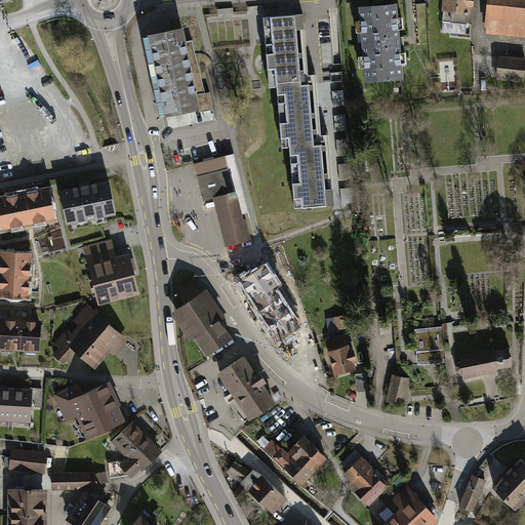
[(445,0),(443,22),(467,24),(469,6),(476,6),(476,0),(445,0)]
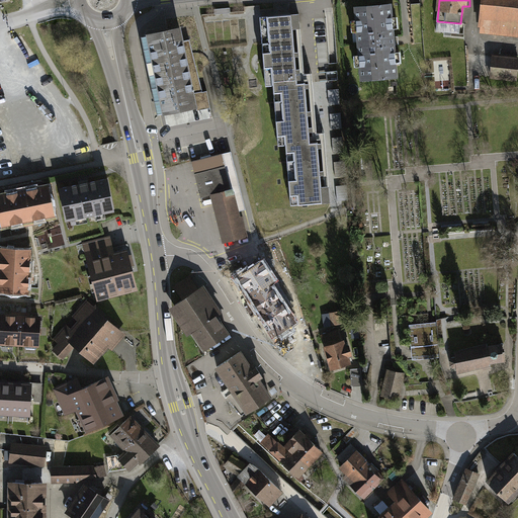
[(517,0),(483,0),(481,25),(485,25),(484,30),(517,33),(517,0)]
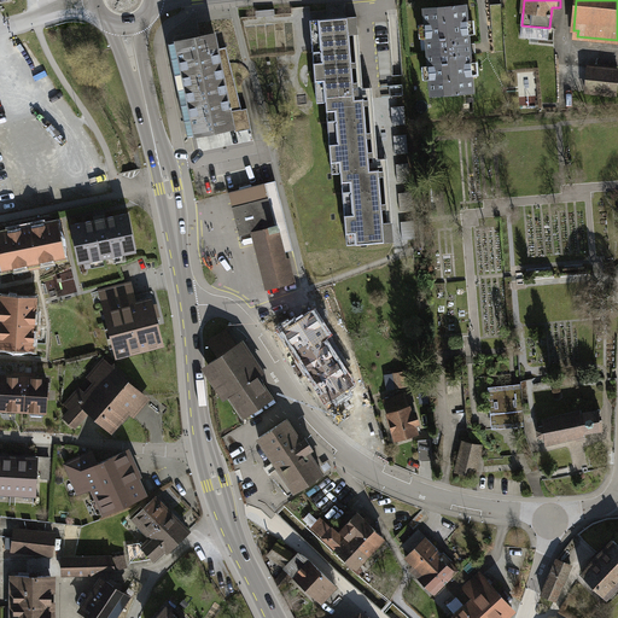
[(473,91),(472,76),(467,76),(466,63),(471,63),(468,34),(464,35),(462,22),(467,21),(466,6),(425,10),(426,25),(432,24),(433,38),(426,38),(429,66),(436,65),(437,79),(430,80),(431,94),(473,91)]
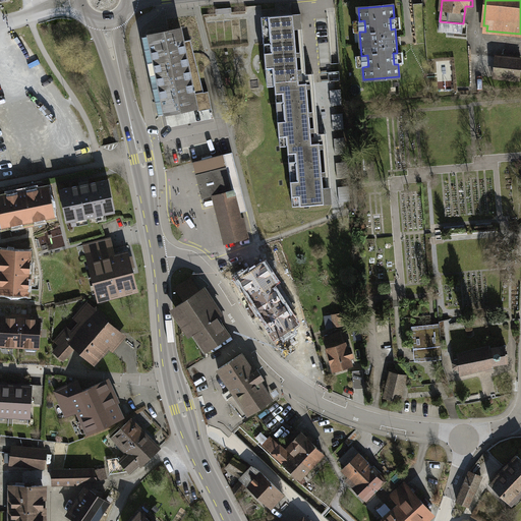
[(301,13),(293,14),(294,29),(298,29),(300,53),(296,53),(297,56),(300,56),(301,69),(298,69),(299,82),(310,80),(310,84),(306,84),(307,89),(311,89),(312,112),(309,112),(309,116),(313,115),(314,136),(311,137),(311,140),(323,139),(323,143),(320,145),(320,149),(324,148),(326,171),(322,172),(322,175),(326,175),(327,187),(323,187),(325,204),(332,203),(327,133),(319,133),(313,73),(305,73),(301,13)]
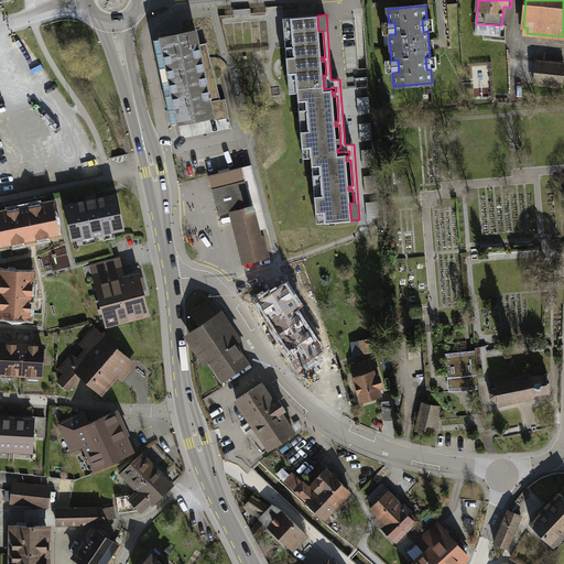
[(317,15),(283,19),(284,29),(292,28),(294,55),(286,56),(288,75),(296,74),(297,95),(299,102),(306,101),(308,129),(301,130),(302,149),(311,148),(311,158),(312,166),(321,166),(323,194),(314,195),(316,214),(324,213),(325,223),(351,220),(349,203),(348,190),(348,186),(346,161),(346,156),(346,154),(337,155),(337,152),(337,149),(335,126),(335,121),(333,96),(332,91),(332,89),(324,90),(324,89),(323,75),(322,61),(321,57),(318,31),(317,15)]
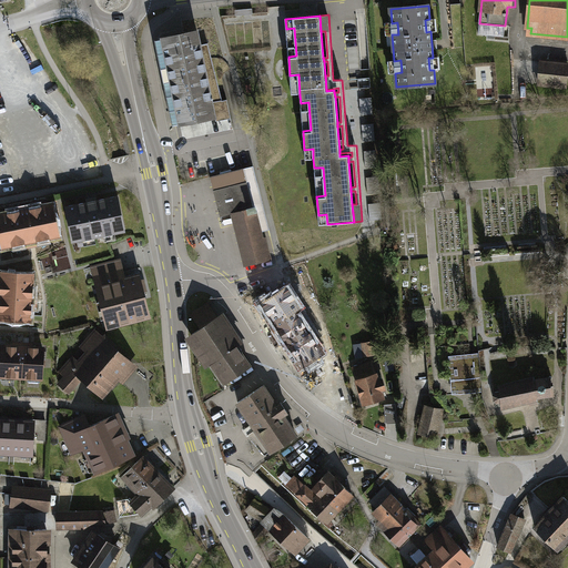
[(294,28),(286,29),(288,57),(296,56),(294,28)]
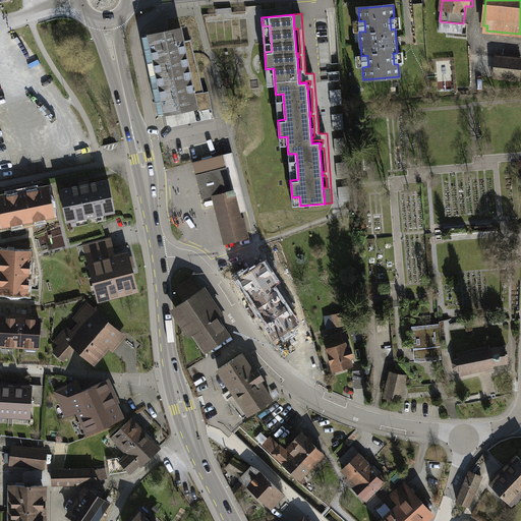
[(171,113),(197,107),(194,95),(204,93),(190,40),(183,42),(181,29),(164,32),(149,36),(142,37),(159,115),(162,114),(164,114),(165,114),(168,114),(171,113)]
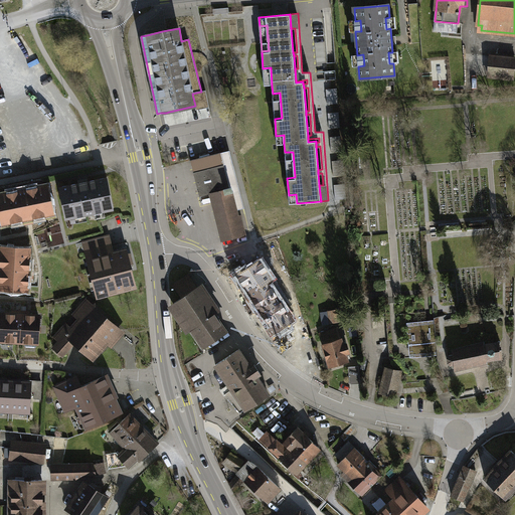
[(514,59),(514,58),(490,56),(488,76),(513,79),(514,59)]
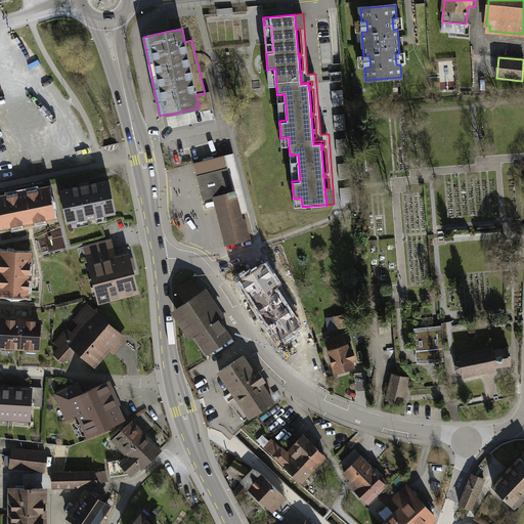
[(275,69),(267,70),(269,88),(276,88),(275,69)]
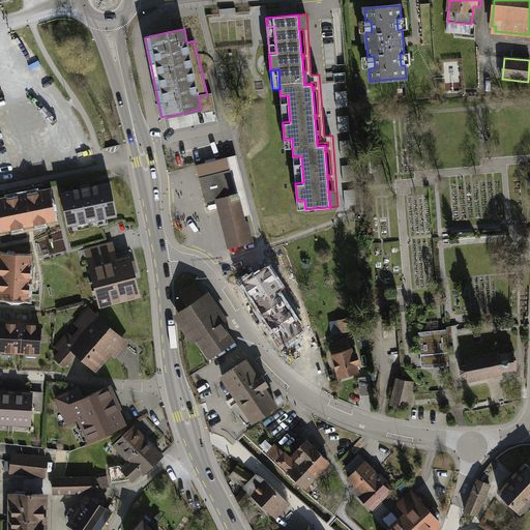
[(345,72),(334,74),(334,83),(346,82),(345,72)]
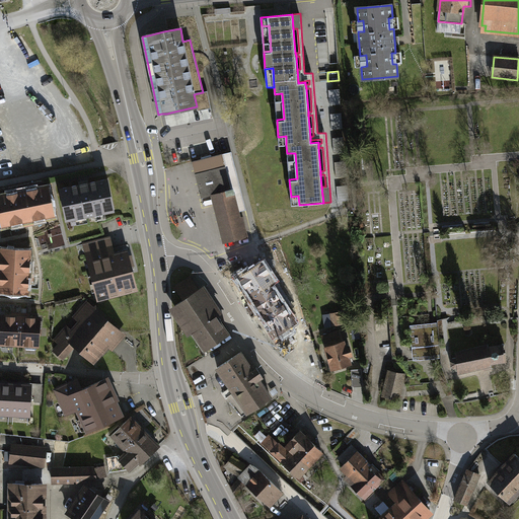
[(340,89),(328,90),(329,105),(341,104),(340,89)]
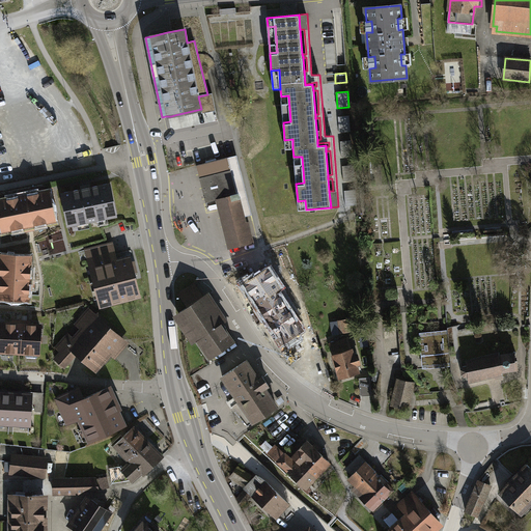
[(207,94),(198,96),(201,109),(202,113),(216,110),(213,93),(207,94)]
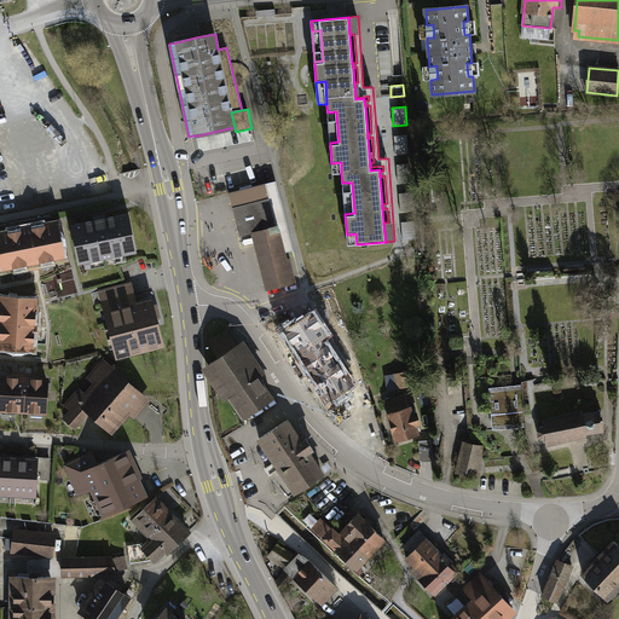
[(336,111),(328,113),(330,143),(339,142),(336,111)]
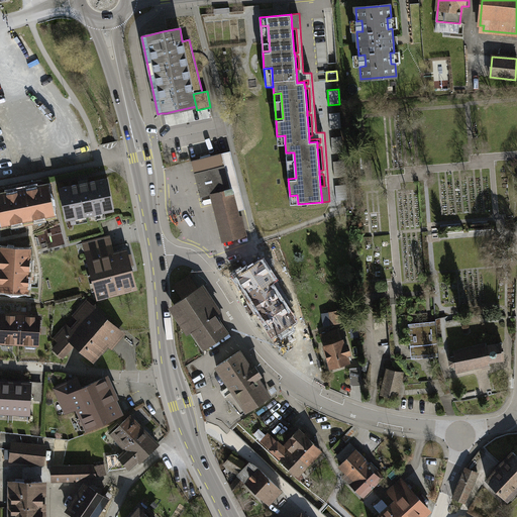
[(340,113),(329,113),(330,128),(341,128),(340,113)]
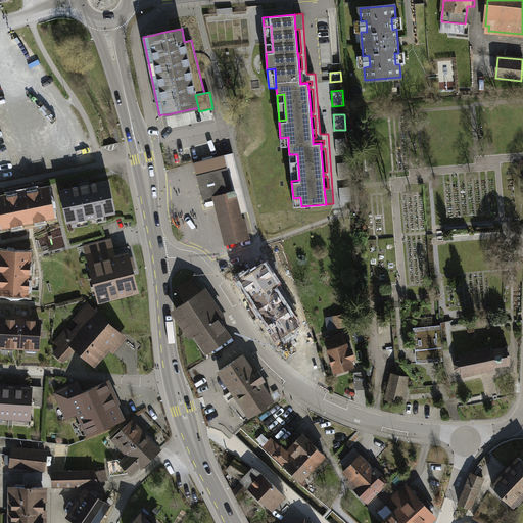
[(288,137),(280,138),(281,147),(288,146),(288,137)]
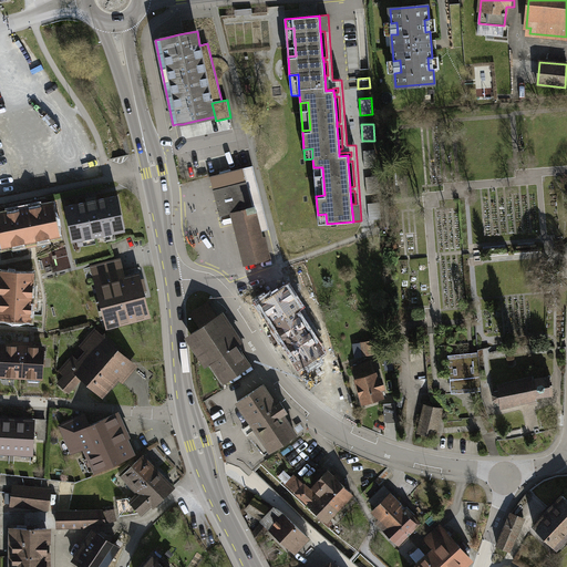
[(375,150),(363,151),(364,167),(377,166),(375,150)]
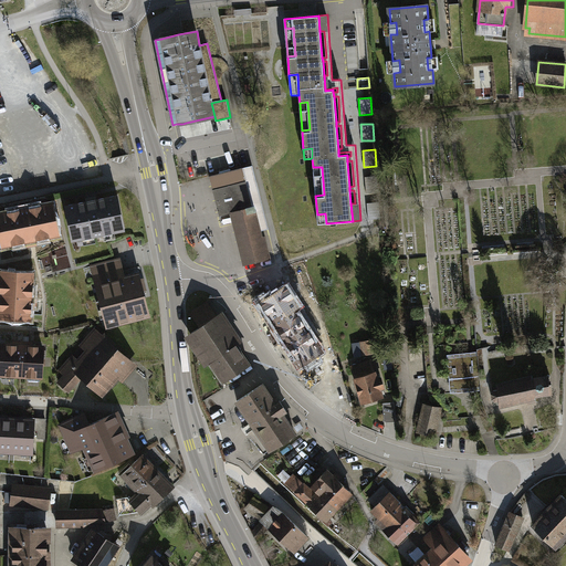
[(260,231),(269,229),(252,166),(210,177),(220,216),(231,213),(244,265),(270,259),(264,237),(262,237),(260,231)]
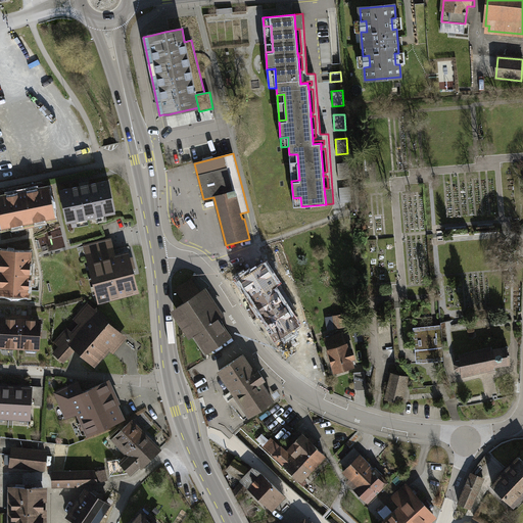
[(297,154),(289,154),(291,181),(299,180),(297,154)]
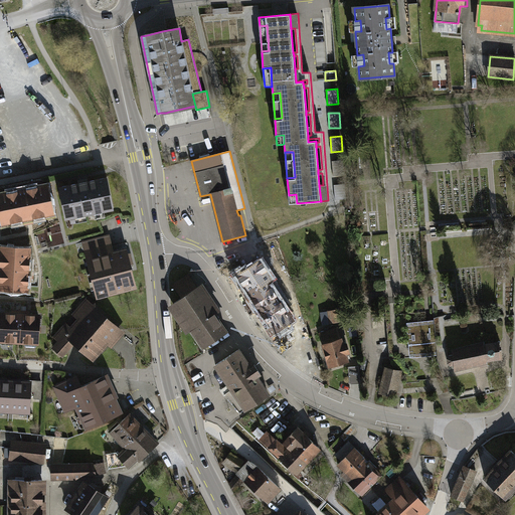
[(343,160),(332,161),(333,176),(344,175),(343,160)]
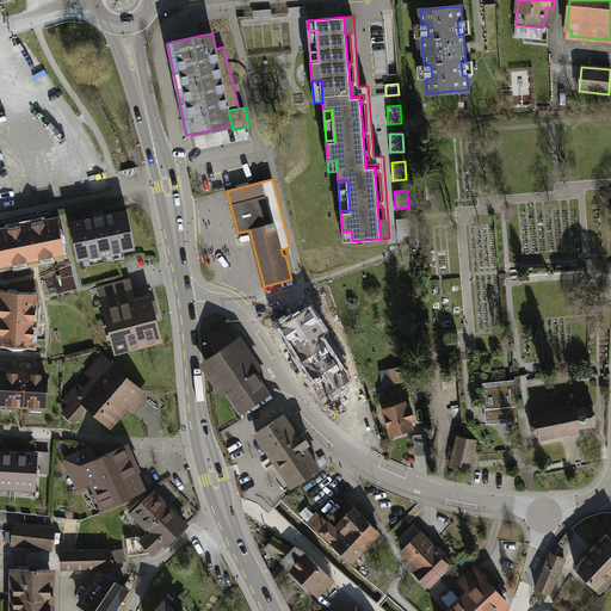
[(93,217),(71,222),(78,260),(135,250),(127,211),(104,216),(103,213),(93,215),(93,217)]
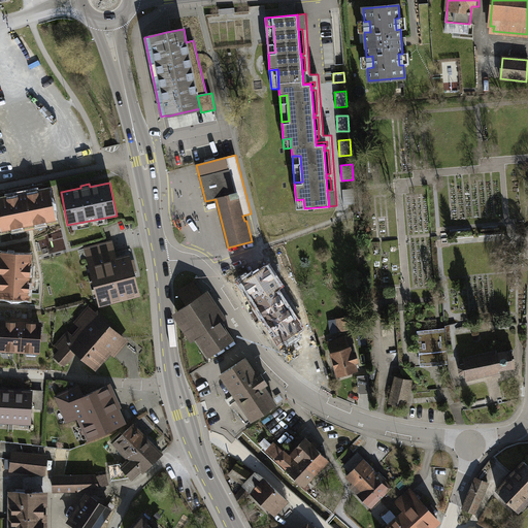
[(354,189),(342,190),(343,205),(355,204),(354,189)]
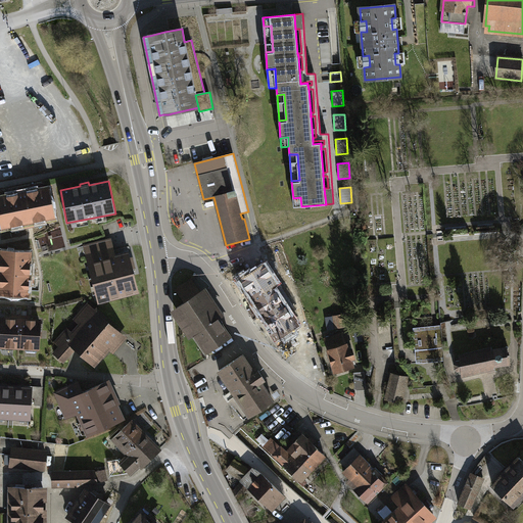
[(54,217),(49,189),(0,198),(0,216),(2,227),(12,225),(12,223),(25,220),(26,227),(34,225),(32,219),(43,217),(44,219),(54,217)]
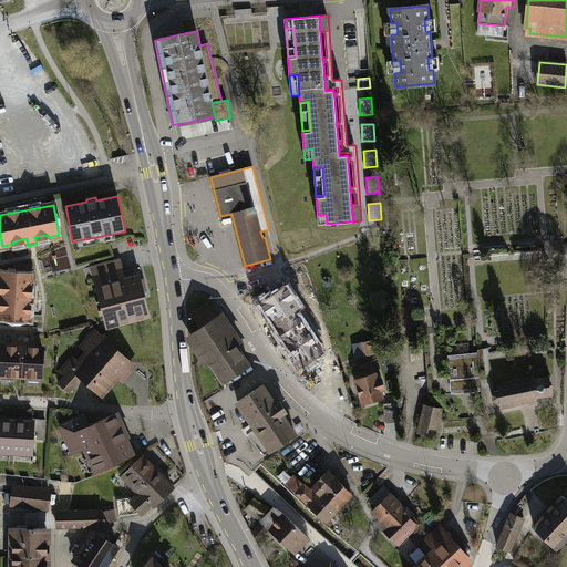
[(326,214),(318,215),(318,225),(327,224),(326,214)]
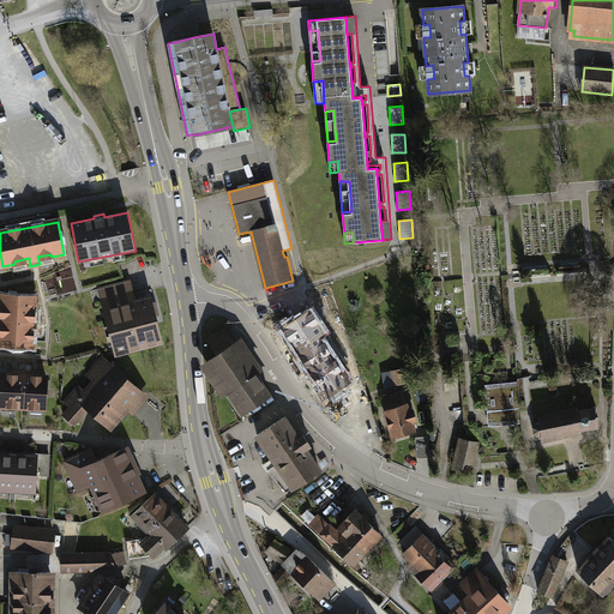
[(101,288),(118,353),(160,342),(152,314),(149,299),(134,304),(128,281),(101,288)]
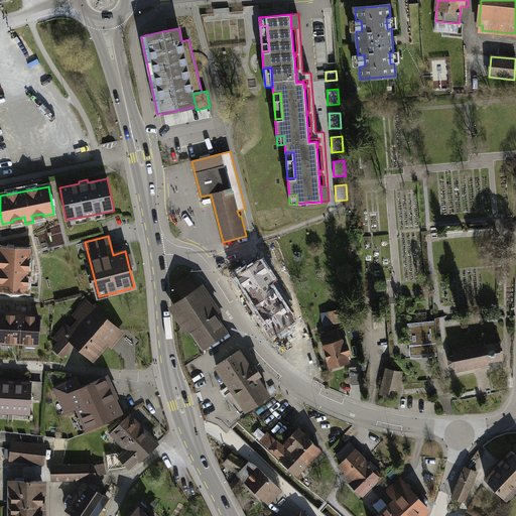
[(29,249),(2,247),(1,258),(4,258),(3,280),(0,280),(0,281),(0,289),(27,291),(27,278),(32,278),(32,271),(28,270),(29,249)]
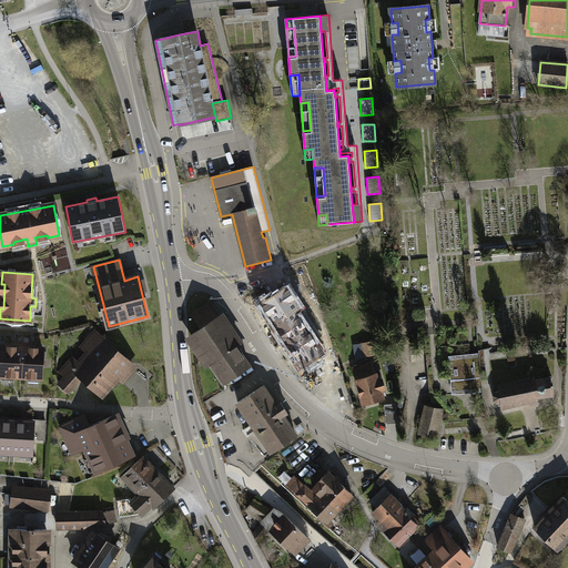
[(261,302),(301,365),(322,352),(300,317),(303,316),(300,306),(287,287),(272,297),(271,295),(261,302)]
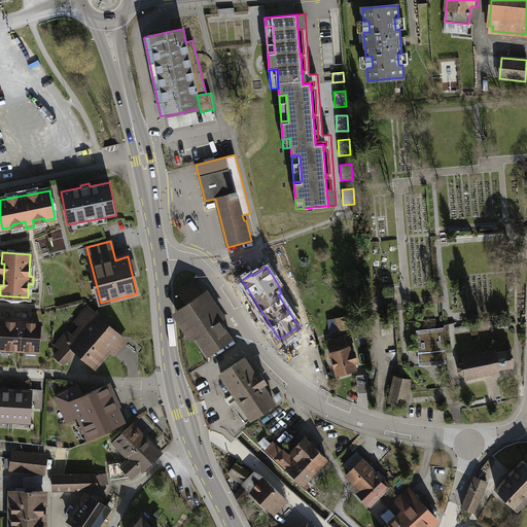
[(232,339),(194,283),(179,292),(187,304),(178,310),(208,354),(232,339)]
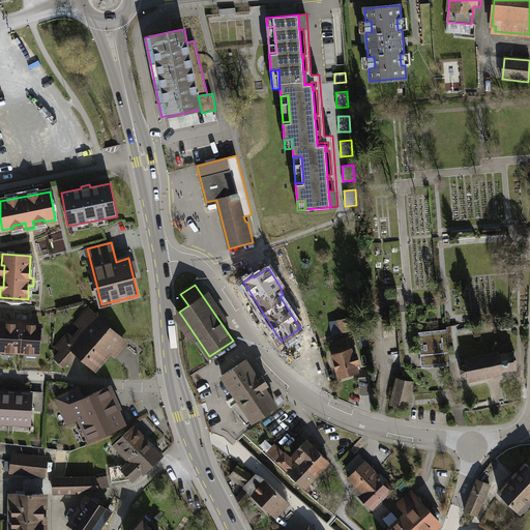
[(96,316),(89,308),(77,323),(84,330),(78,337),(77,336),(75,339),(67,332),(56,347),(62,353),(57,359),(63,365),(76,352),(96,370),(123,339),(110,327),(112,325),(98,314),(96,316)]
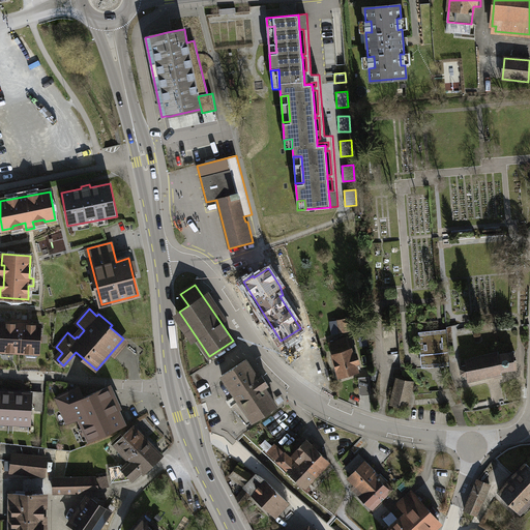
[(411,350),(412,370),(442,366),(441,359),(449,358),(447,330),(443,330),(439,330),(438,311),(398,314),(401,350),(411,350)]
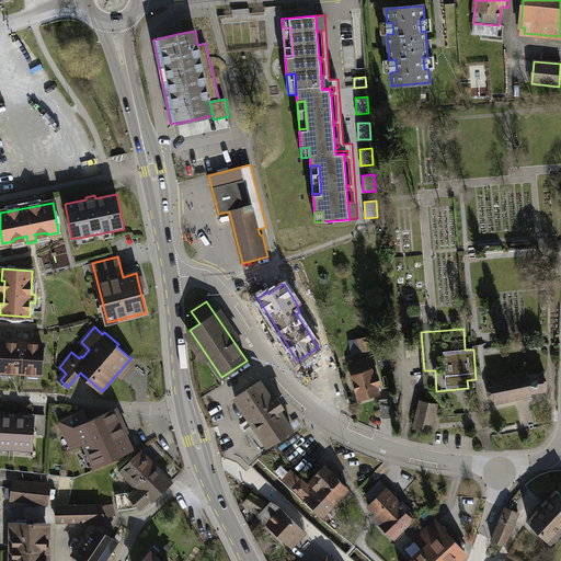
[(357,341),(358,352),(367,350),(365,339),(357,341)]
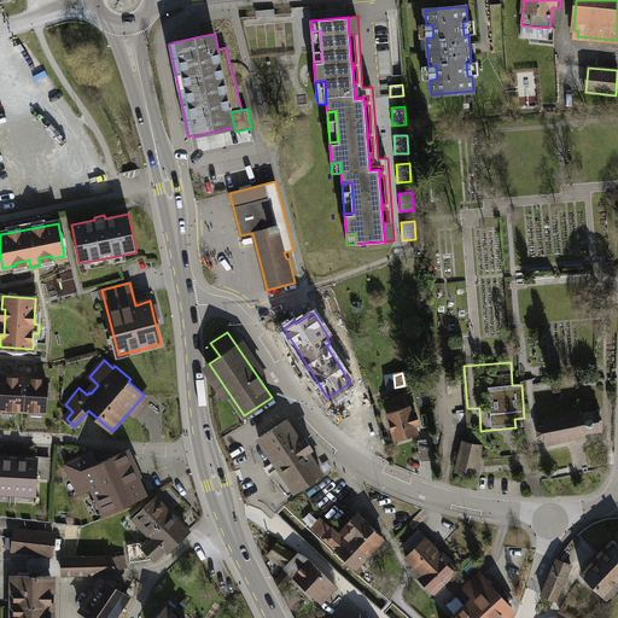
[(19,378),(3,378),(1,408),(23,409),(25,374),(19,374),(19,378)]
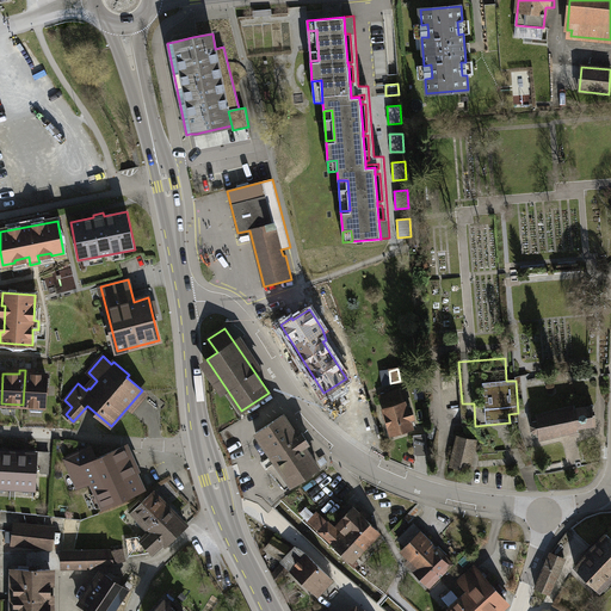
[(30,370),(25,370),(23,405),(45,405),(47,376),(30,375),(30,370)]
